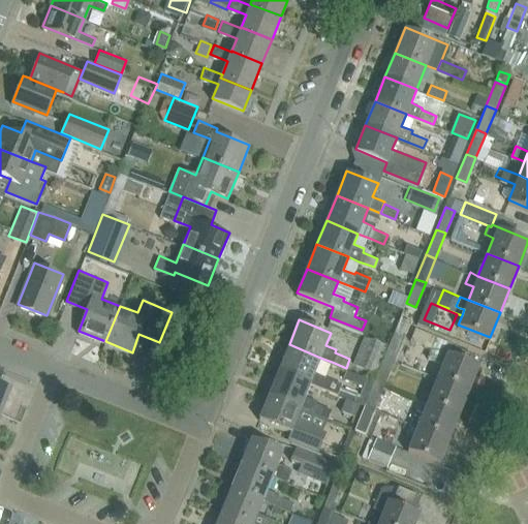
[(479,364),(446,350),(451,342),(417,329),(413,341),(431,347),(427,356),(442,362),(438,374),(470,387),(479,364)]
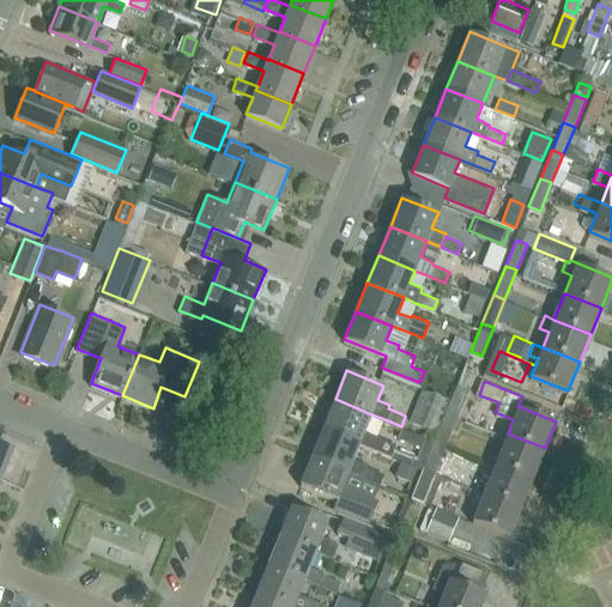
[(459,412),(468,388),(456,383),(447,407),(459,412)]
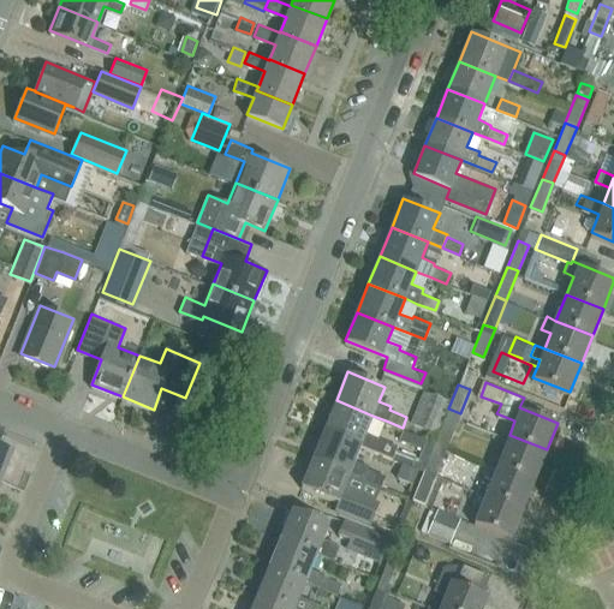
[(423,388),(410,419),(436,430),(449,399),(423,388)]
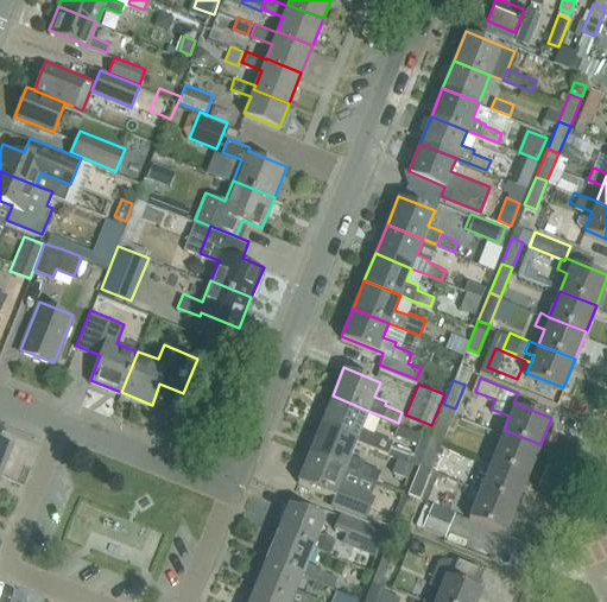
[(375,430),(362,425),(368,411),(333,395),(321,424),(356,438),(370,444),(385,450),(390,441),(374,433),(375,430)]
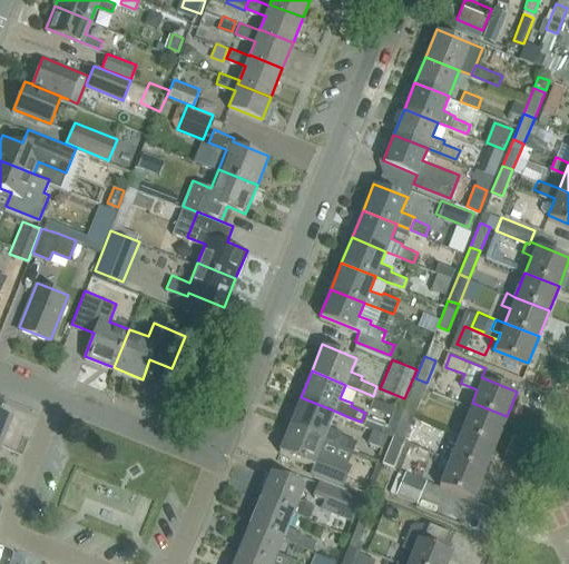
[(415,378),(404,406),(415,411),(427,383),(415,378)]
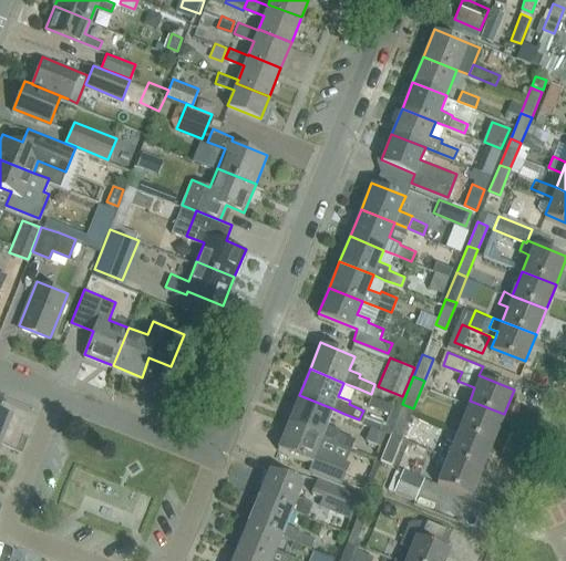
[(0,390),(0,439),(1,440),(12,414),(0,408),(0,406),(6,393),(0,390)]
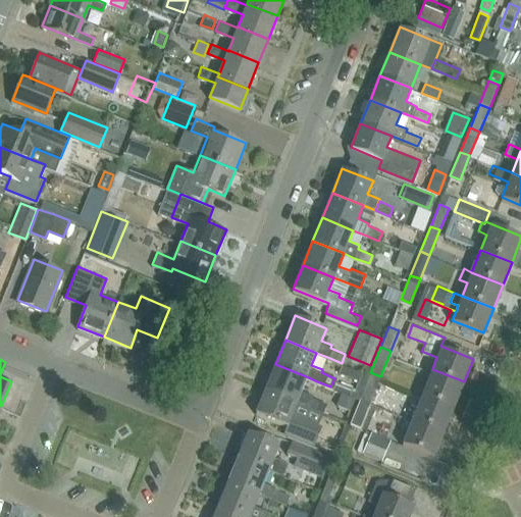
[(362,371),(342,363),(339,371),(359,379),(362,371)]
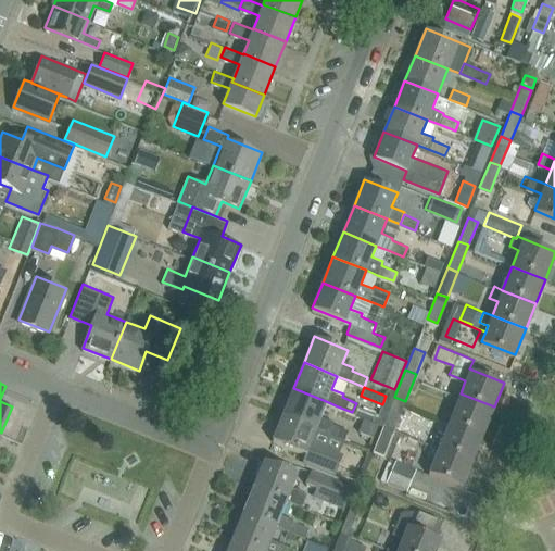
[(322,414),(326,401),(293,388),(284,413),(316,426),(328,431),(343,438),(347,428),(331,423),(332,418),(322,414)]
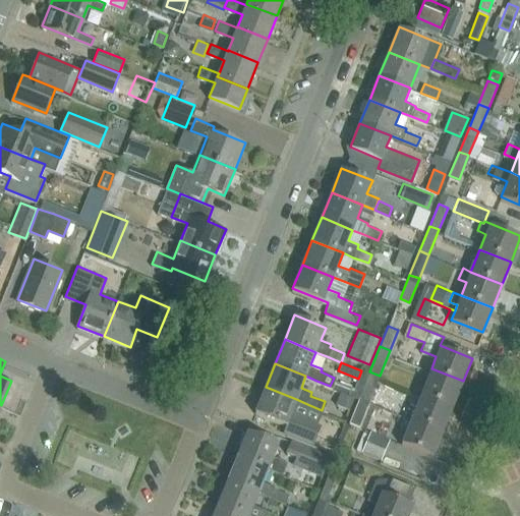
[(453,405),(463,381),(431,368),(430,369),(424,366),(420,377),(427,379),(421,393),(453,405)]
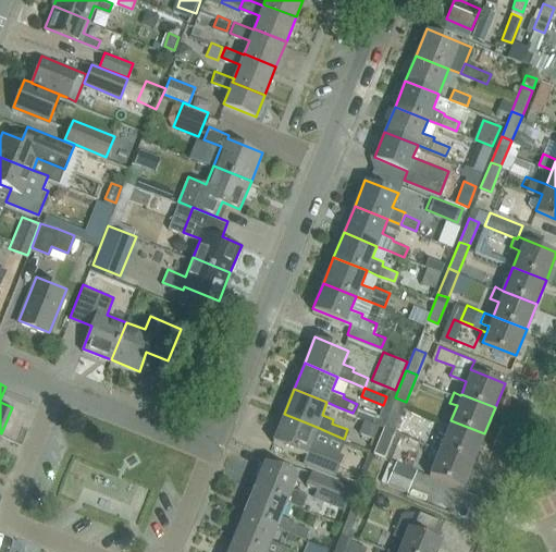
[(395,397),(384,425),(395,429),(406,402),(395,397)]
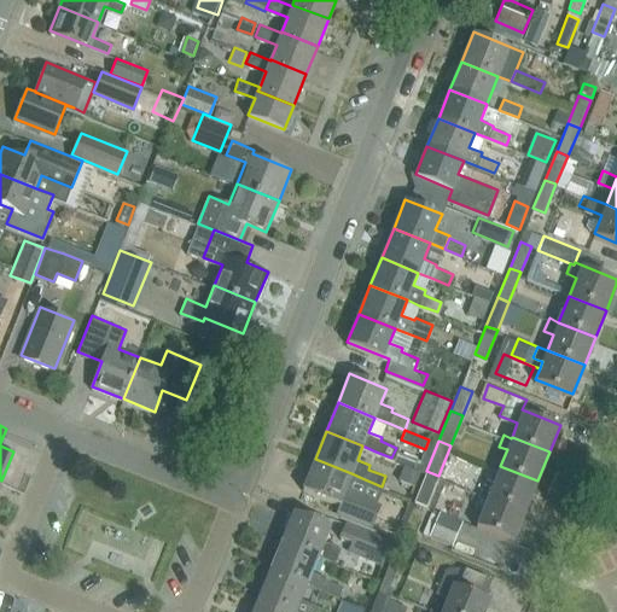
[(345,489),(351,473),(315,459),(303,488),(344,505),(341,513),(371,525),(379,502),(345,489)]
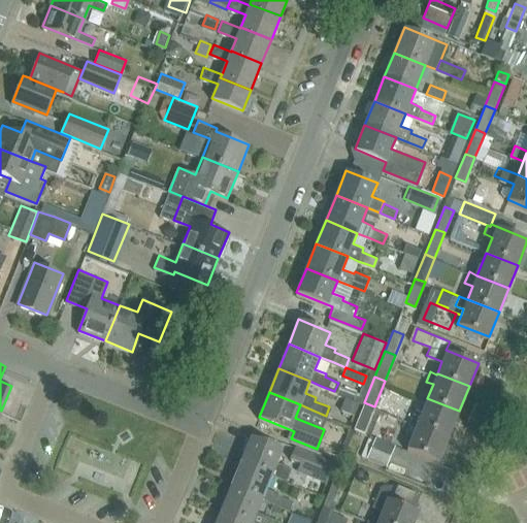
[(449,436),(459,411),(427,398),(427,399),(414,394),(409,404),(423,410),(417,423),(449,436)]
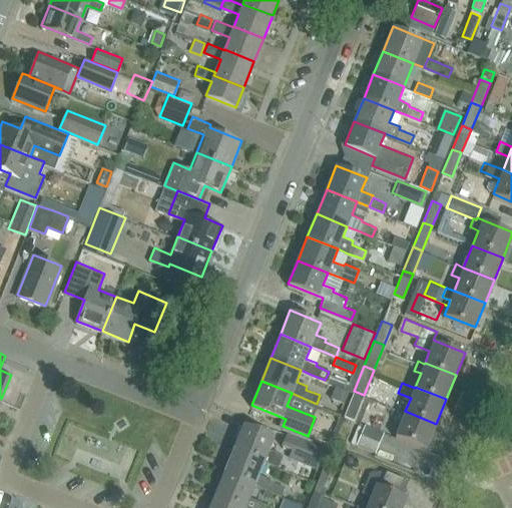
[(364,395),(354,391),(345,414),(355,418),(364,395)]
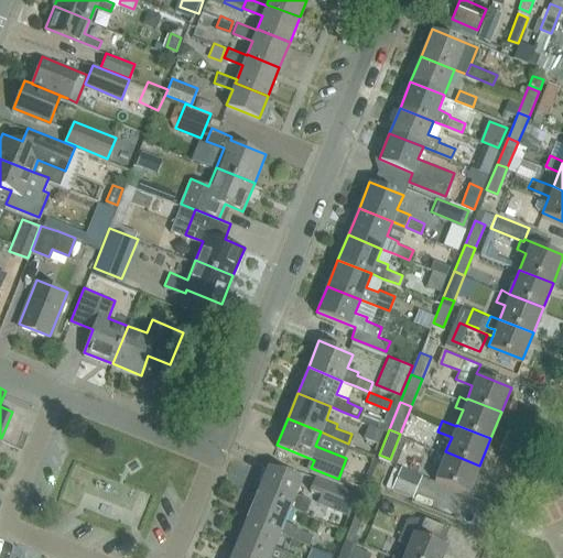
[(433,460),(441,463),(434,479),(468,492),(479,466),(445,451),(437,449),(433,460)]
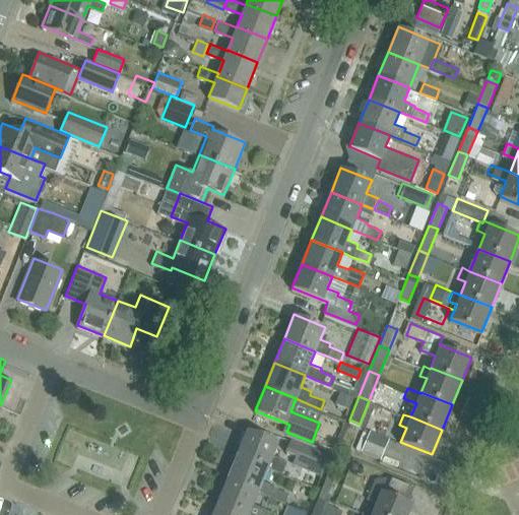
[(248,429),(238,454),(268,466),(281,471),(285,461),(282,457),(273,453),(278,442),(248,429)]
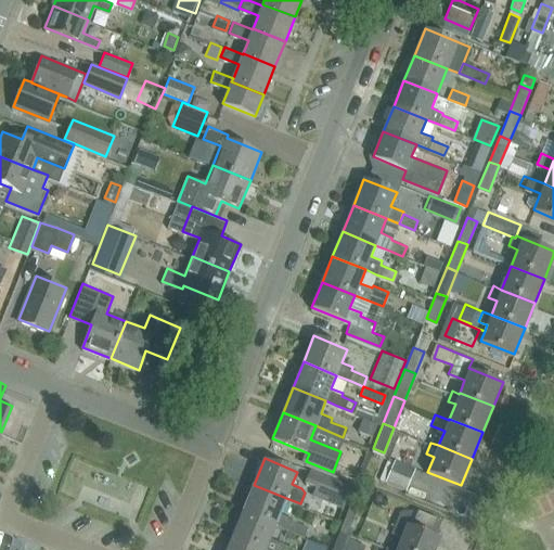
[(384,481),(404,489),(414,467),(394,458),(384,481)]
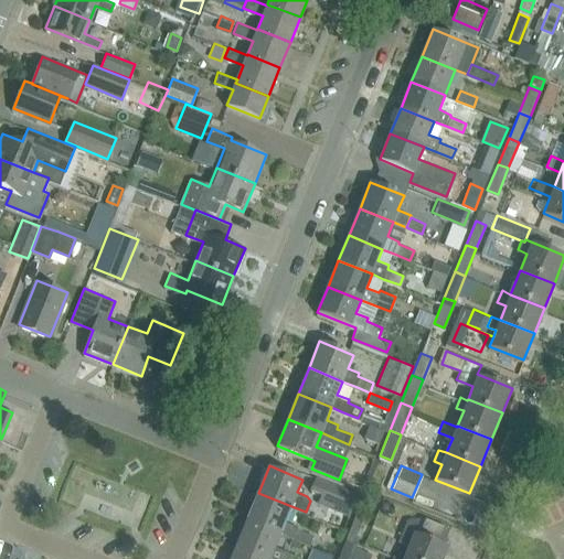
[(311,488),(321,493),(318,502),(349,514),(358,491),(317,474),(311,488)]
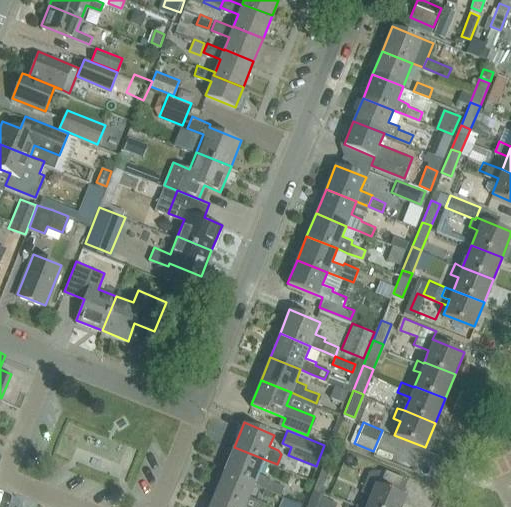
[(234,447),(224,470),(254,482),(265,486),(265,488),(279,493),(283,484),(268,479),(269,477),(258,472),(264,459),(234,447)]
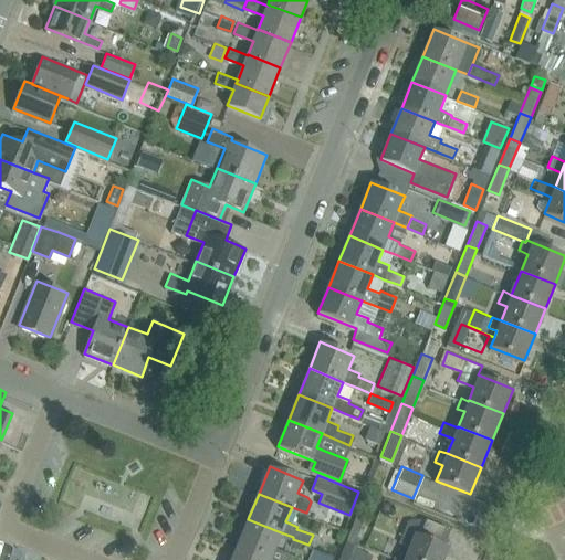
[(359,541),(369,516),(357,511),(347,536),(359,541)]
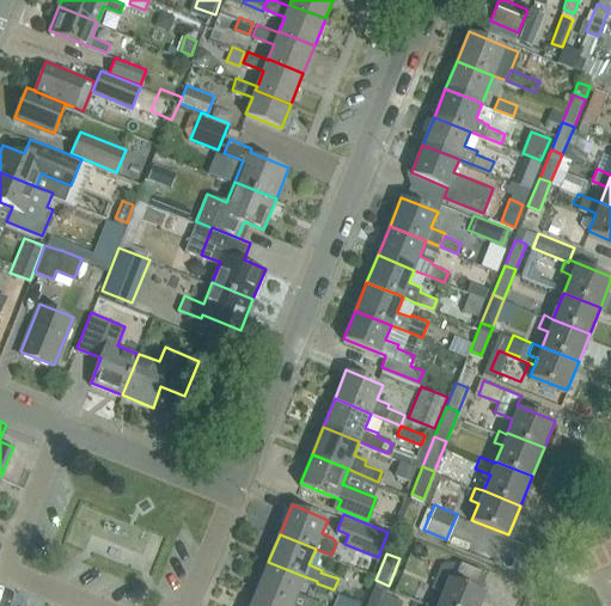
[(444,589),(438,605),(439,605),(480,605),(486,592),(480,589),(487,574),(488,571),(453,558),(440,562),(431,585),(444,589)]
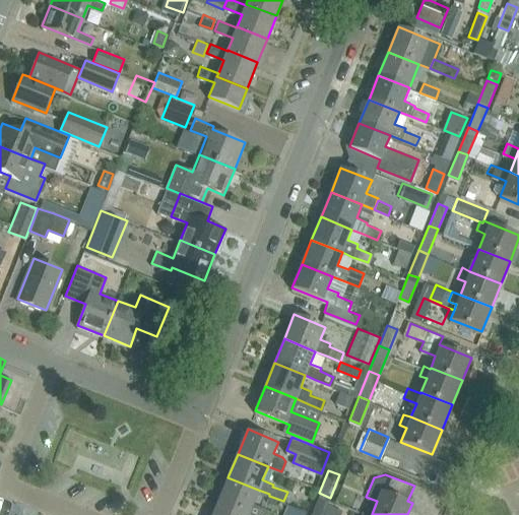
[(253,504),(258,490),(228,477),(218,501),(249,513),(252,514),(274,514),(263,510),(264,508),(253,504)]
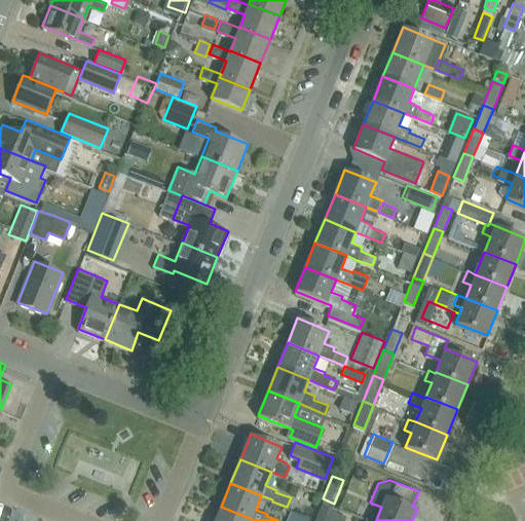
[(326,520),(334,504),(323,498),(313,520),(326,520)]
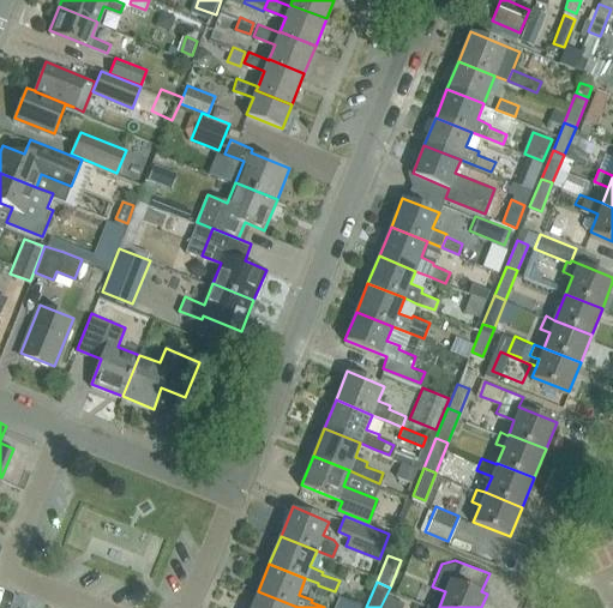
[(258,591),(250,607),(293,607),(294,606),(258,591)]
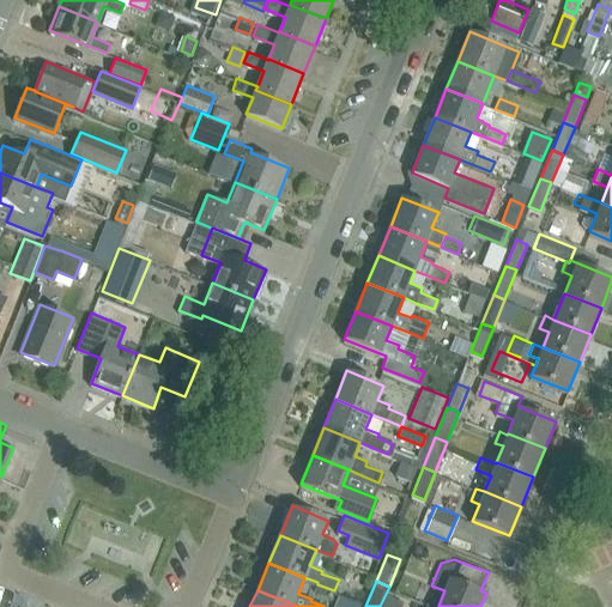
[(343,606),(358,606),(362,600),(349,595),(343,606)]
